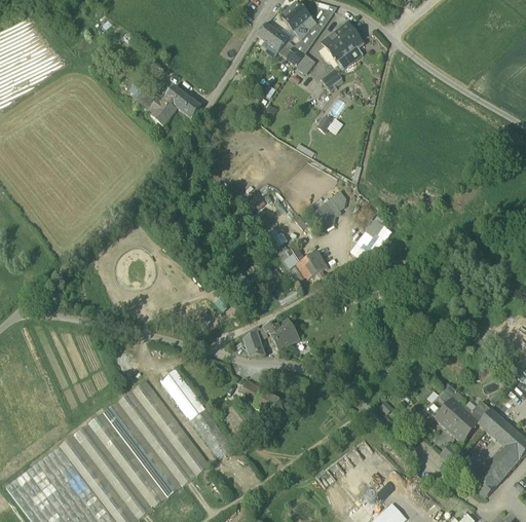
[(294,31),(302,24),(310,16),(298,2),(282,16),(294,31)]
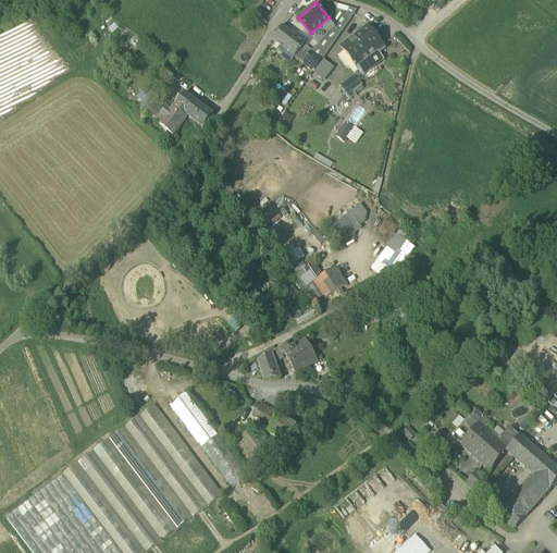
[(349,5),(338,20),(345,24),(357,8),(349,5)]
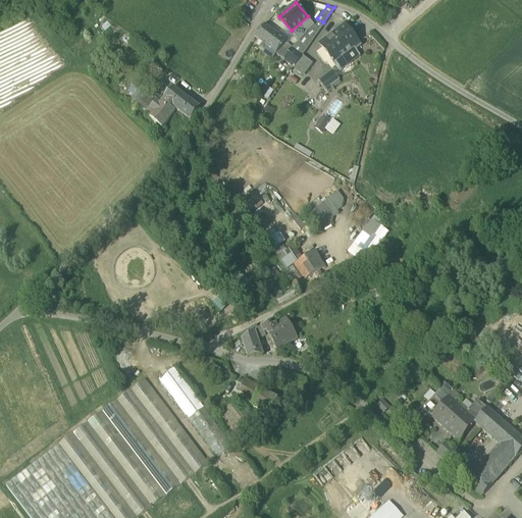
[(308,16),(300,23),(304,29),(306,31),(314,23),(313,22),(308,16)]
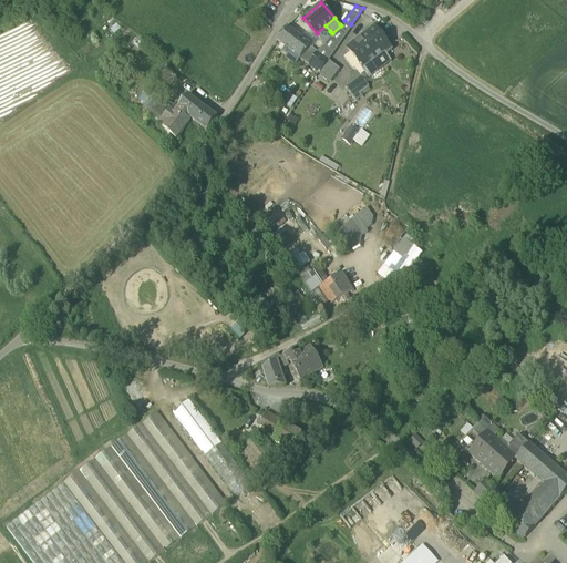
[(346,31),(351,24),(344,20),(340,24),(341,26),(346,31)]
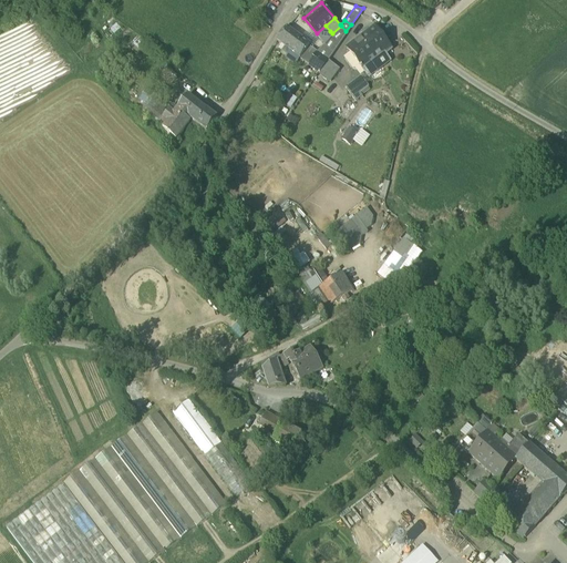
[(289,48),(300,55),(309,43),(309,42),(287,26),(277,38),(285,44),(281,49),(286,52),(289,48)]
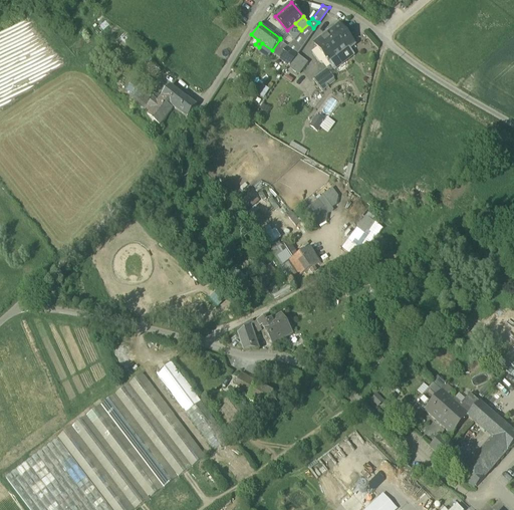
[(292,36),(299,28),(295,23),(287,30),(292,36)]
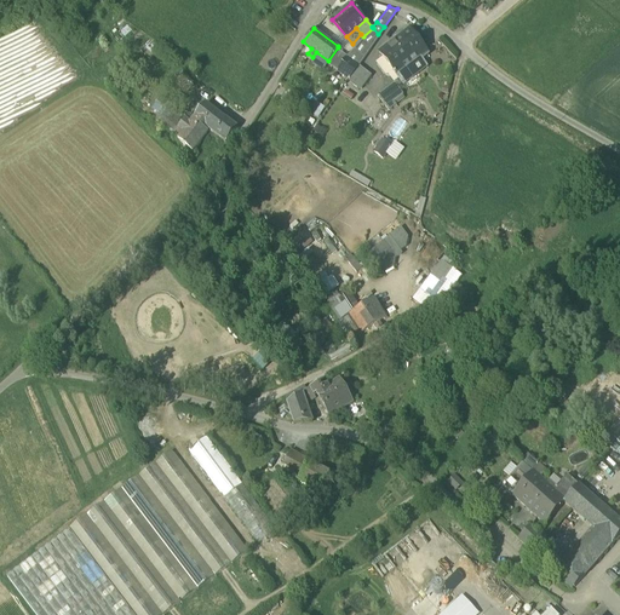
[(363,36),(363,38),(371,45),(378,34),(373,28),(363,36)]
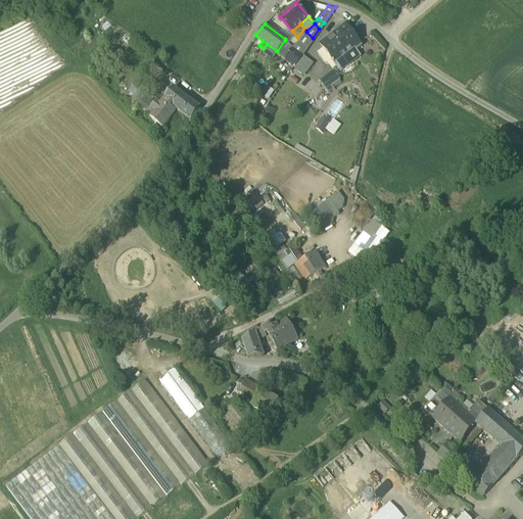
[(321,42),(336,62),(347,53),(361,43),(345,24),(321,42)]
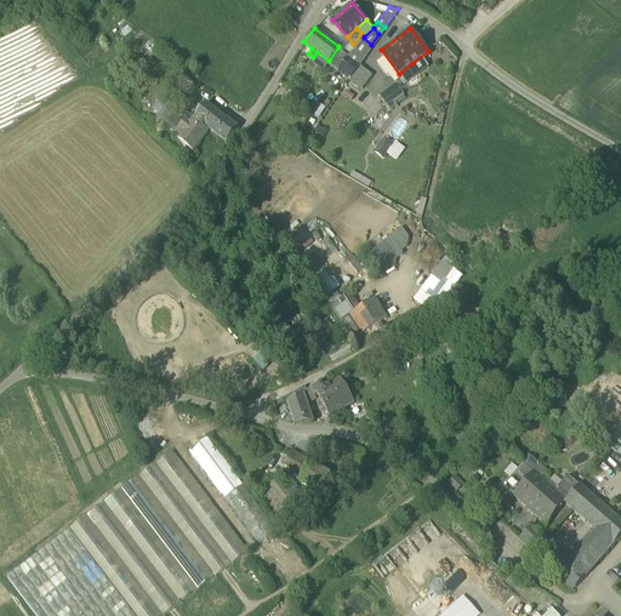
[(353,44),(354,46),(355,46),(360,40),(364,38),(364,36),(362,34),(353,44)]
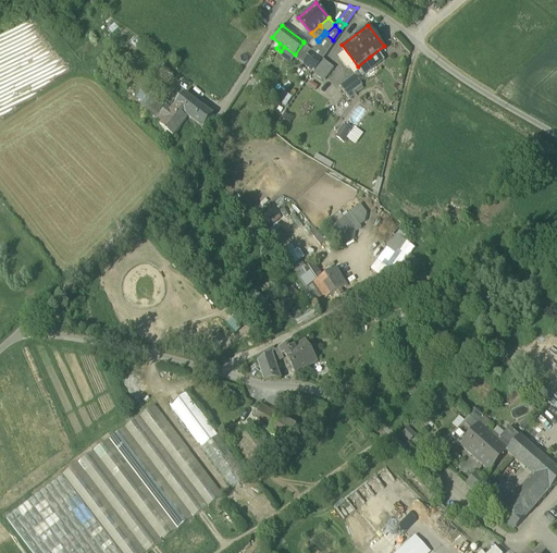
[(326,34),(323,36),(331,44),(333,40),(326,34)]
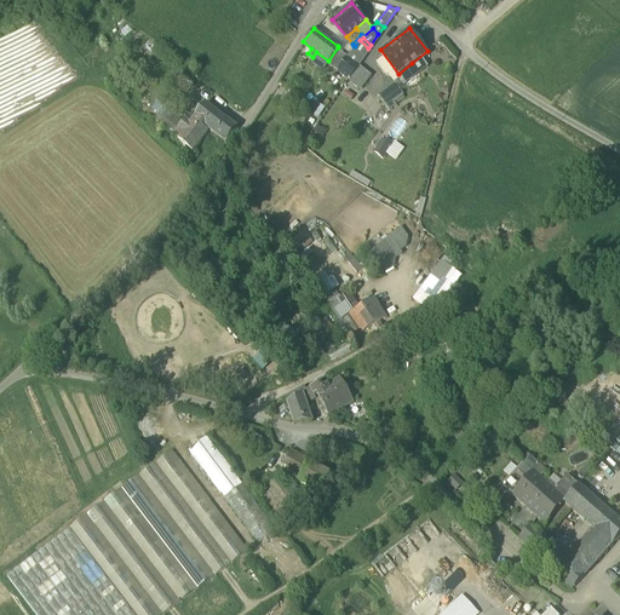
[(359,63),(368,49),(360,40),(355,46),(354,46),(346,55),(359,63)]
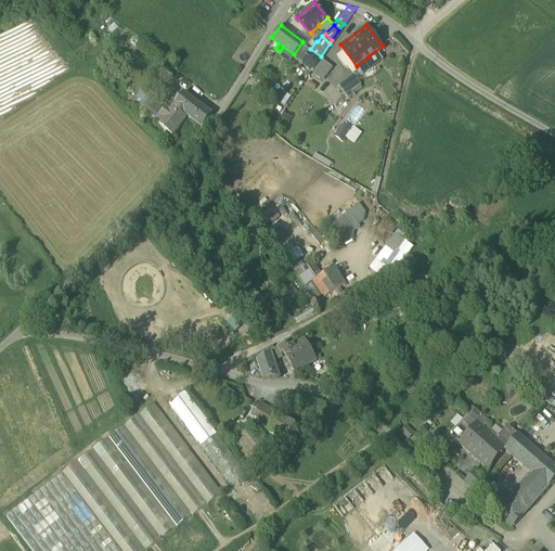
[(305,45),(302,42),(294,54),(296,56),(305,45)]
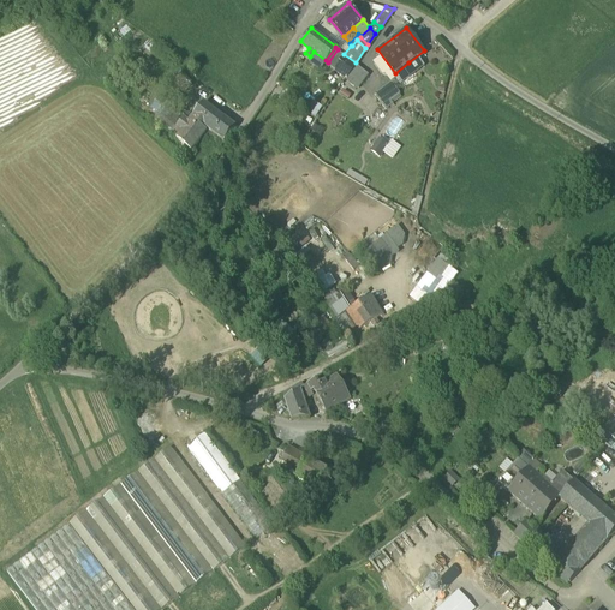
[(344,54),(338,49),(328,63),(335,67),(344,54)]
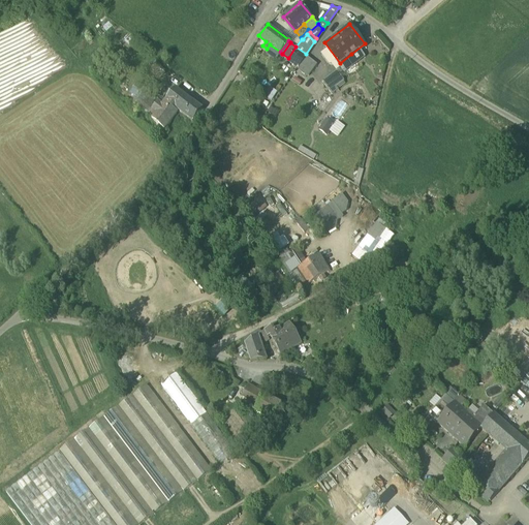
[(288,58),(298,65),(301,61),(306,54),(296,47),(288,58)]
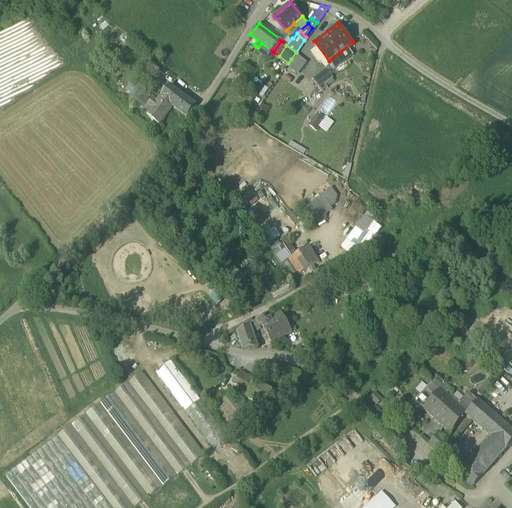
[(301,56),(296,52),(291,59),(296,63),(301,56)]
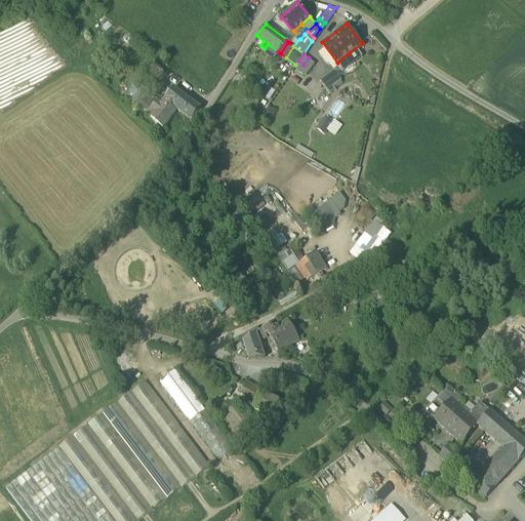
[(353,58),(349,53),(337,63),(340,67),(353,58)]
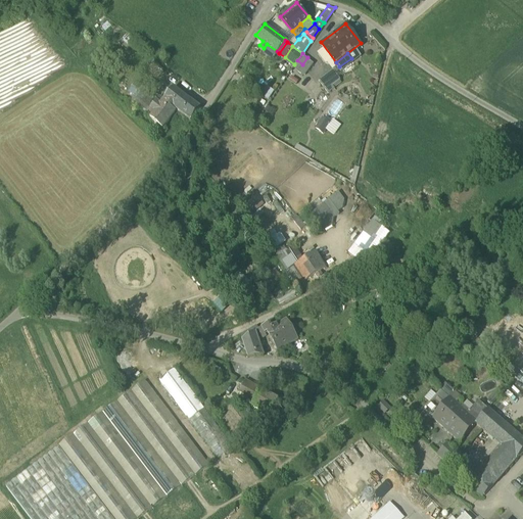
[(302,64),(306,68),(313,61),(307,57),(302,64)]
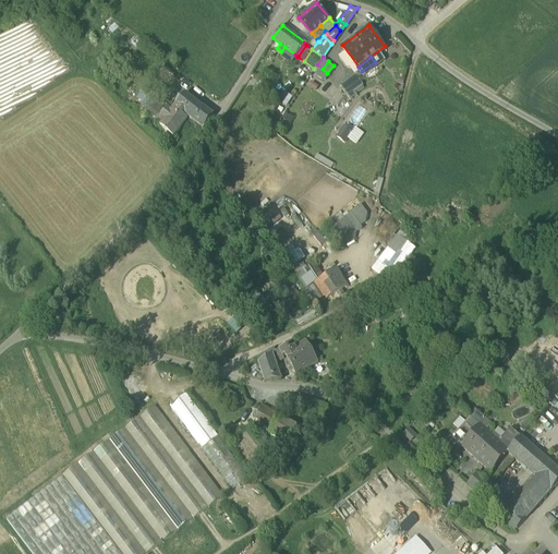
[(158,75),(167,82),(174,72),(165,65),(158,75)]
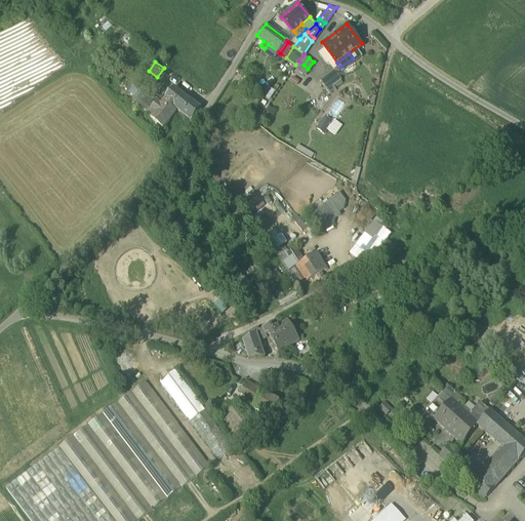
[(332,66),(335,71),(340,67),(337,63),(332,66)]
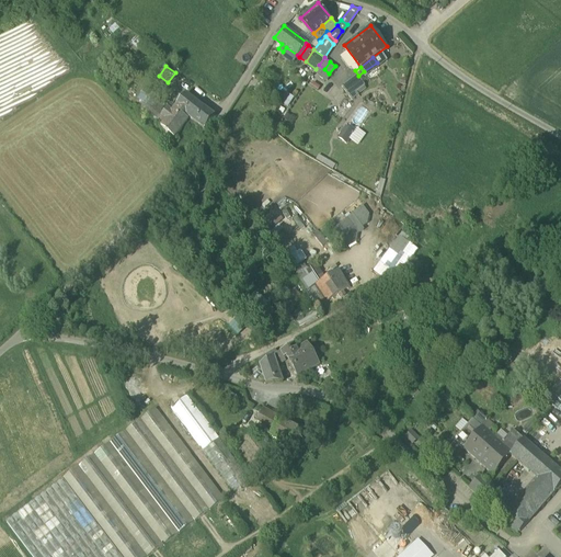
[(342,80),(353,94),(366,86),(358,76),(355,70),(342,80)]
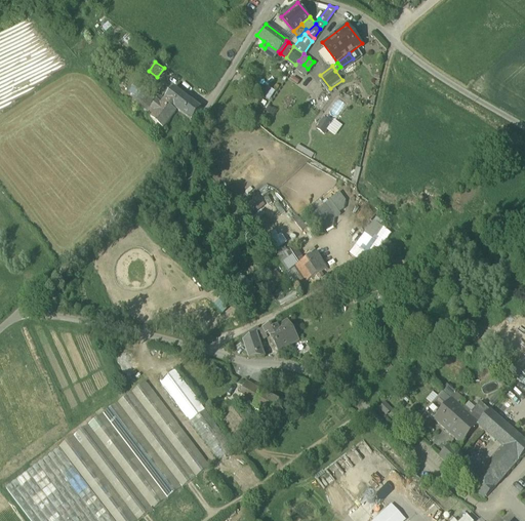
[(263,91),(270,96),(275,88),(268,84),(263,91)]
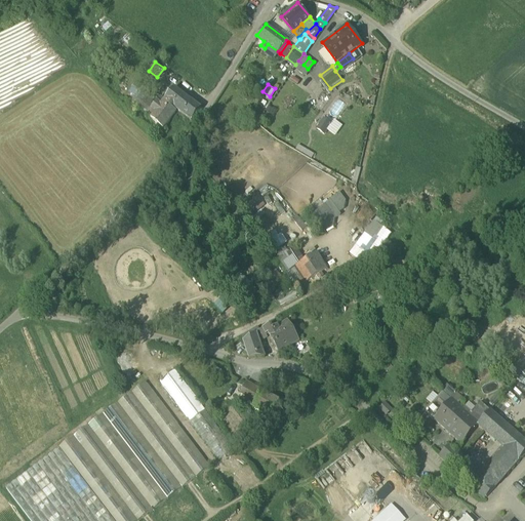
[(139,85),(128,101),(134,107),(146,90),(139,85)]
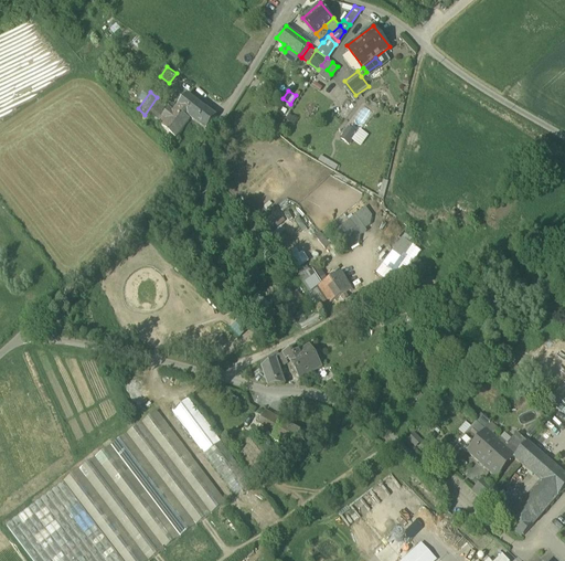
[(187,92),(177,105),(167,118),(161,125),(177,136),(191,117),(202,103),(187,92)]
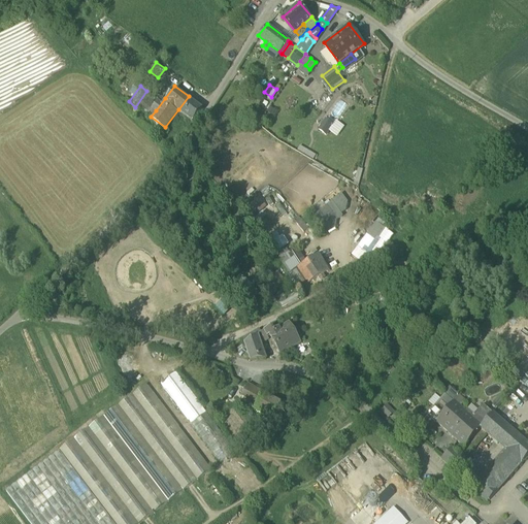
[(152,107),(156,110),(165,98),(160,95),(152,107)]
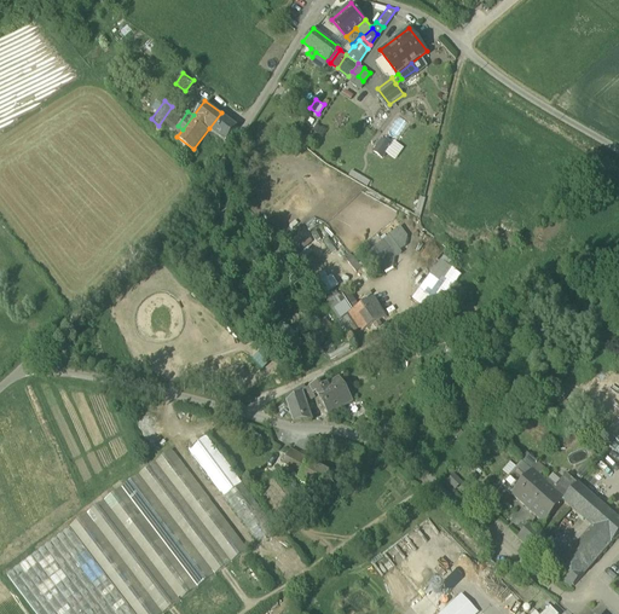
[(237,125),(221,113),(209,128),(226,140),(237,125)]
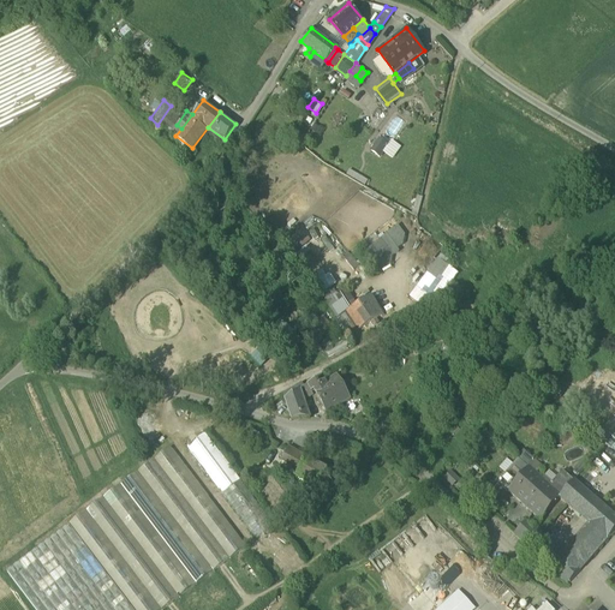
[(160,127),(157,125),(150,118),(148,123),(156,131),(160,127)]
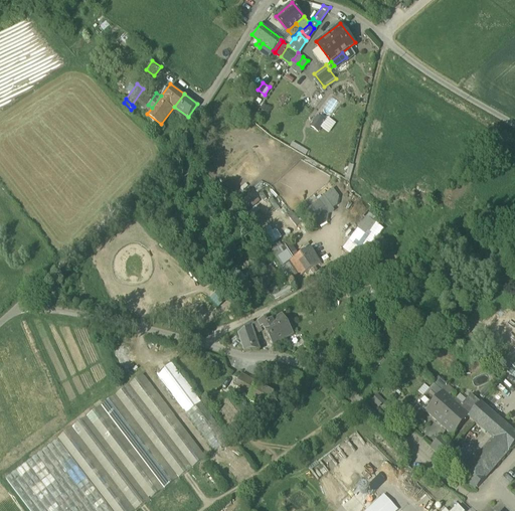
[(311,126),(317,129),(319,126),(328,131),(334,120),(325,115),(323,118),(317,115),(311,126)]
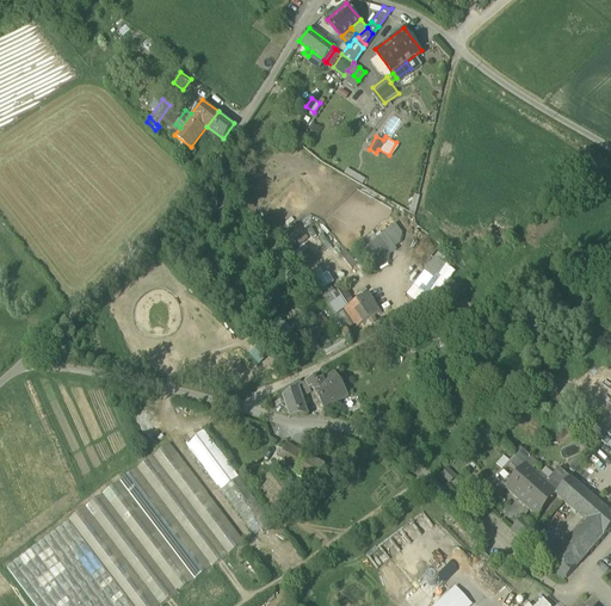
[(364,245),(380,265),(388,260),(389,253),(396,247),(395,245),(401,240),(402,229),(395,220),(364,245)]
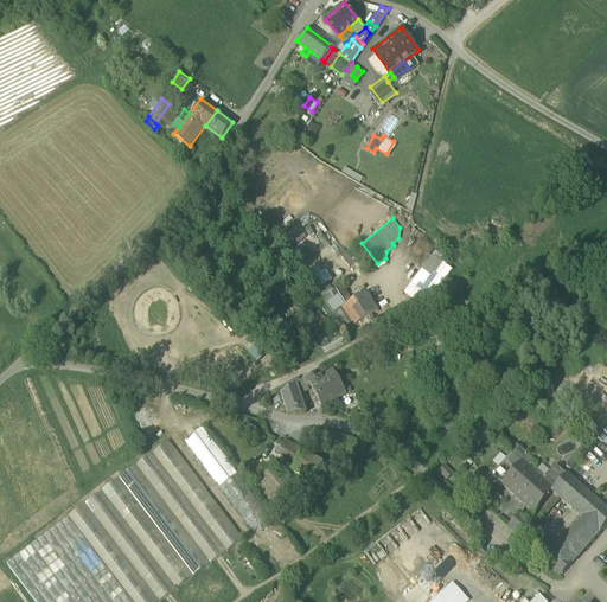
[(278,223),(267,232),(273,238),(283,230),(278,223)]
